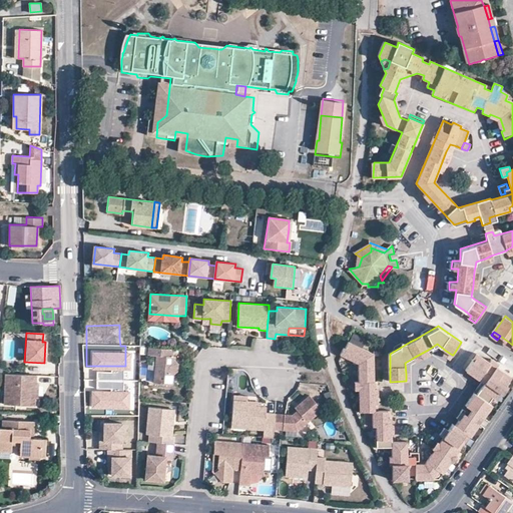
[(464,414),(460,419),(456,426),(453,424),(449,431),(445,429),(440,435),(444,438),(440,444),(436,450),(426,465),(417,464),(408,464),(409,457),(409,442),(393,442),(393,434),(393,426),(393,418),(387,418),(388,411),(378,411),(375,410),(375,405),(379,405),(379,389),(375,389),(375,382),(375,355),(350,342),(343,355),(360,364),(360,381),(360,390),(360,396),(360,404),(360,411),(373,411),(372,426),(377,426),(377,439),(377,447),(393,447),(393,457),(398,457),(398,465),(393,465),(393,479),(409,480),(409,474),(417,474),(417,479),(439,479),(451,462),(456,455),(460,449),(457,447),(466,433),(469,435),(471,436),(479,424),(475,421),(472,420),(471,418),(469,417),(468,416),(466,415),(464,414)]
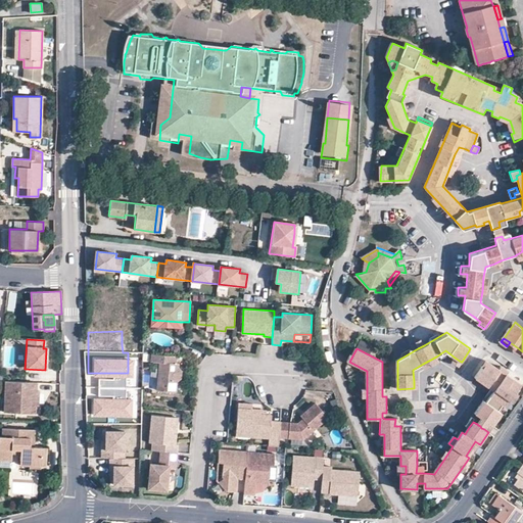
[(179,366),(176,366),(177,355),(151,353),(150,364),(153,364),(151,389),(156,390),(176,391),(177,381),(181,378),(182,370),(179,366)]
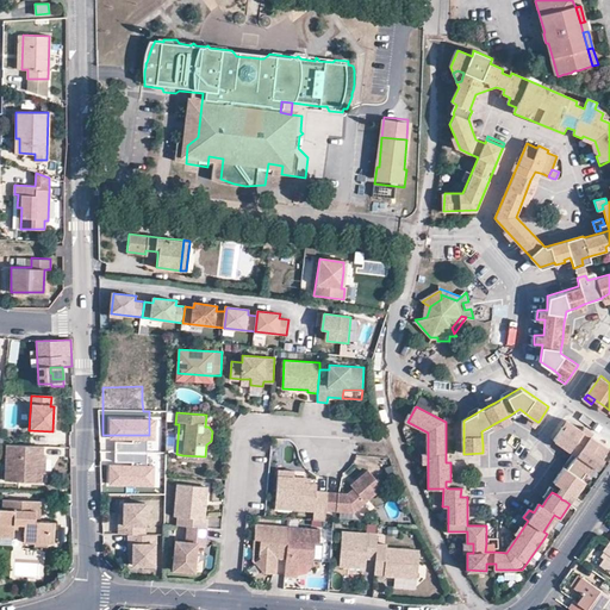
[(583,431),(584,429),(570,419),(555,440),(572,450),(576,446),(580,450),(578,455),(577,456),(576,458),(574,459),(573,460),(573,462),(572,464),(571,465),(570,467),(567,470),(564,467),(554,481),(561,486),(570,492),(576,497),(580,489),(583,489),(587,481),(583,478),(587,471),(592,464),(596,467),(598,468),(605,458),(603,456),(609,448),(592,435),(590,437),(583,431)]
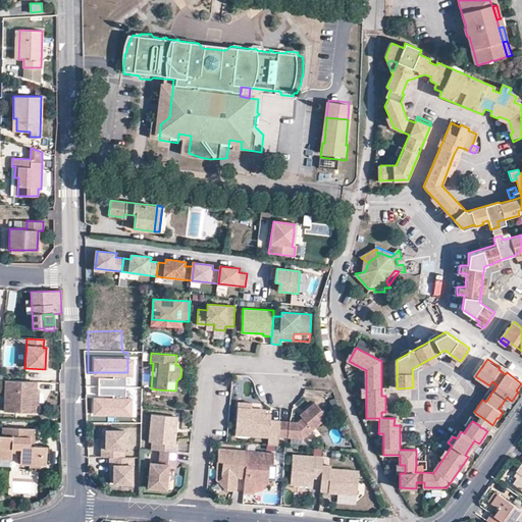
[(502,365),(500,367),(499,369),(505,374),(507,372),(508,369),(502,365)]
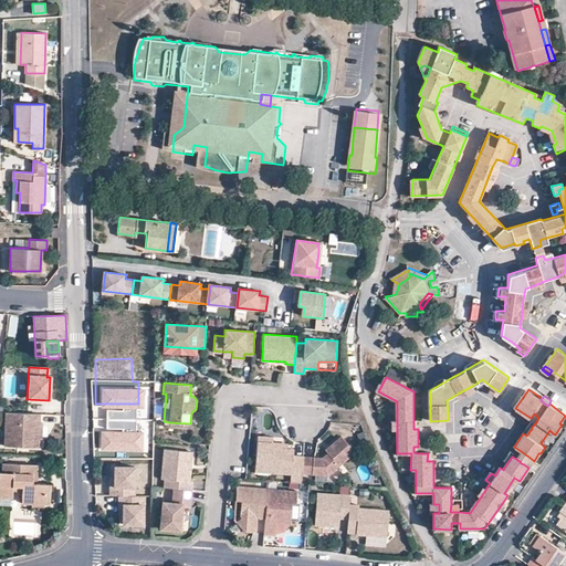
[(40,415),(6,412),(3,447),(38,449),(39,439),(32,439),(33,423),(39,425),(40,415)]
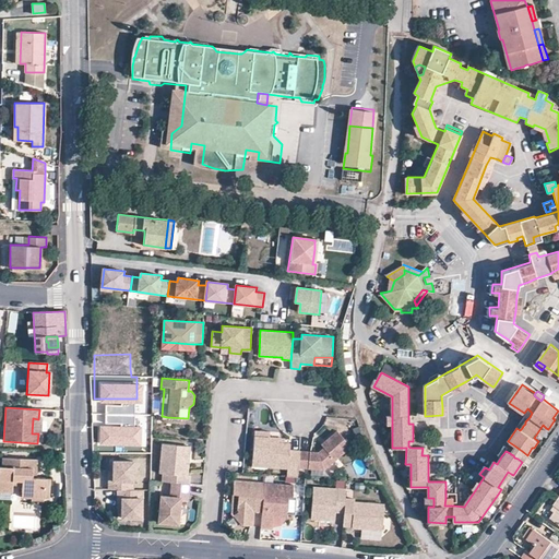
[(114,444),(133,444),(133,415),(114,416),(114,444)]
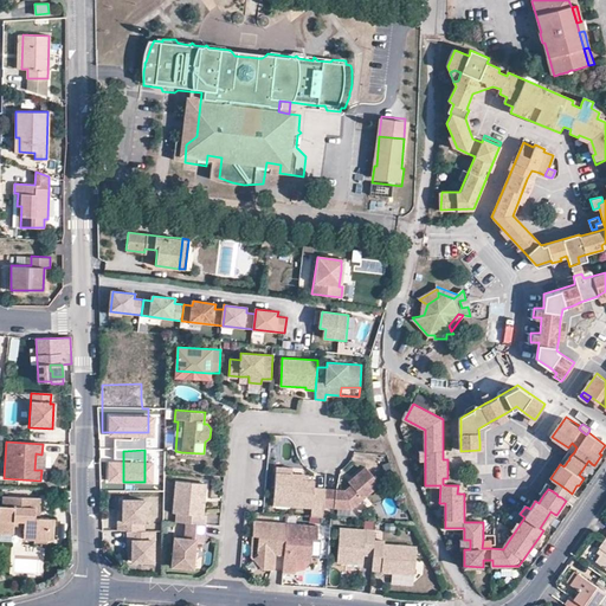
[(326,489),(323,507),(350,509),(380,484),(366,466),(353,477),(356,481),(352,485),(345,490),(326,489)]
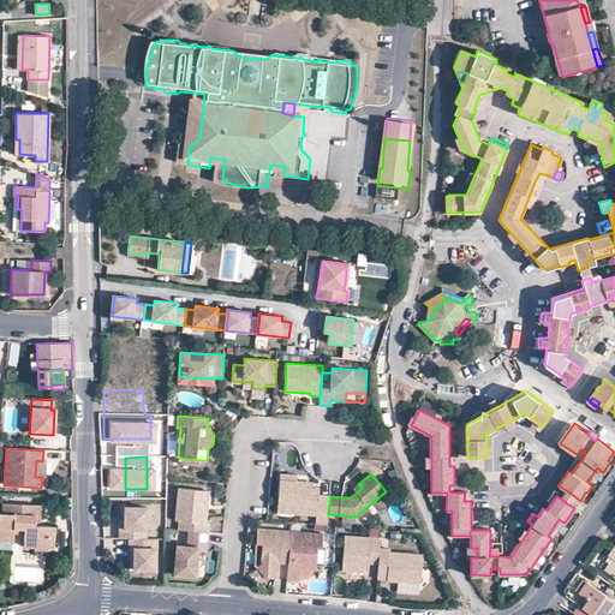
[(306,482),(296,481),(279,479),(278,506),(293,507),(293,513),(328,515),(328,514),(330,496),(318,495),(318,488),(306,487),(306,482)]
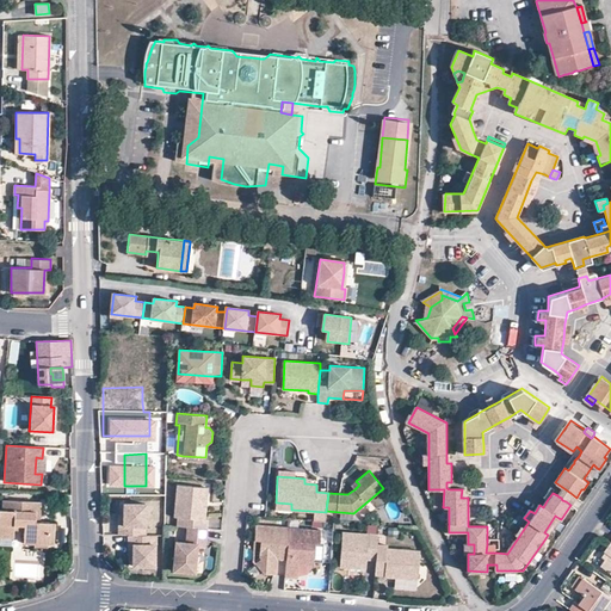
[(178,526),(186,526),(208,529),(208,519),(205,519),(207,506),(202,505),(204,487),(178,485),(174,517),(179,517),(178,526)]
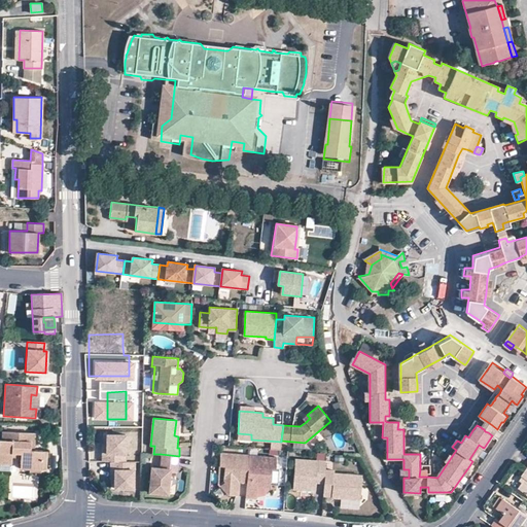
[(470,429),(472,430),(477,425),(479,422),(476,420),(470,429)]
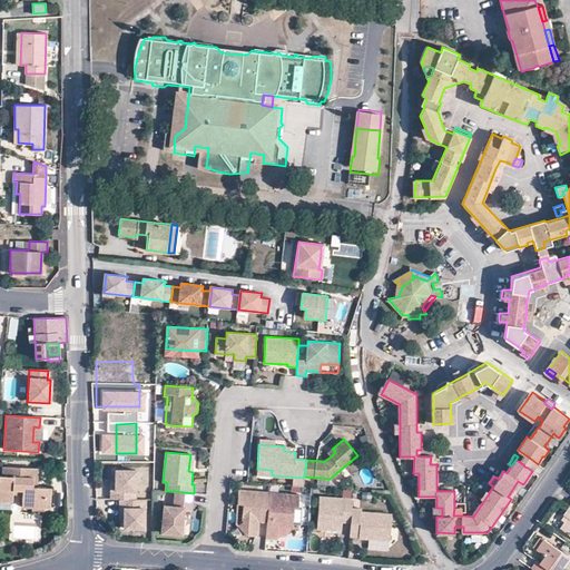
[(532,471),(538,464),(532,460),(530,464),(528,468),(532,471)]
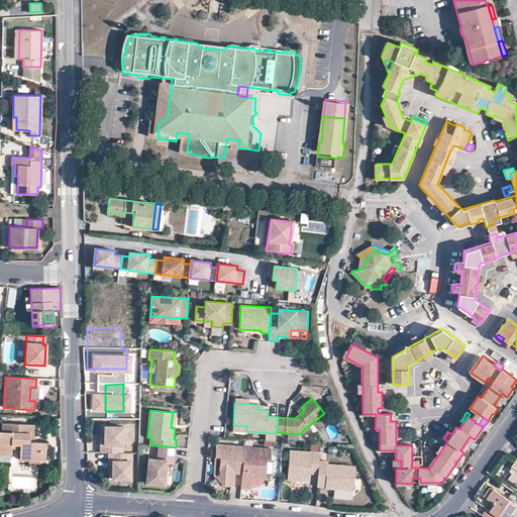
[(29,433),(33,434),(33,425),(2,423),(2,431),(0,430),(0,453),(10,454),(11,447),(11,443),(19,444),(19,448),(19,454),(27,455),(27,460),(40,461),(41,443),(33,442),(29,442),(29,433)]
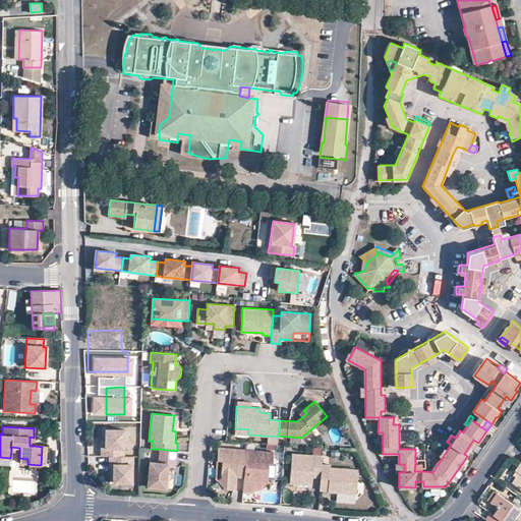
[(124,429),(106,428),(105,447),(101,447),(101,456),(110,456),(118,456),(119,448),(123,448),(124,429)]
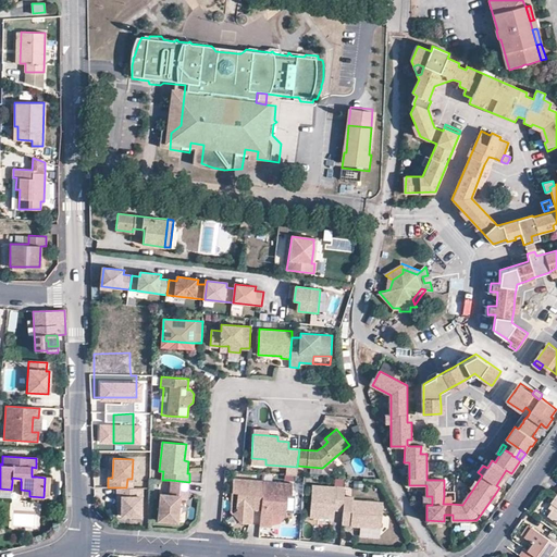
[(499,487),(509,472),(506,470),(496,485),(499,487)]
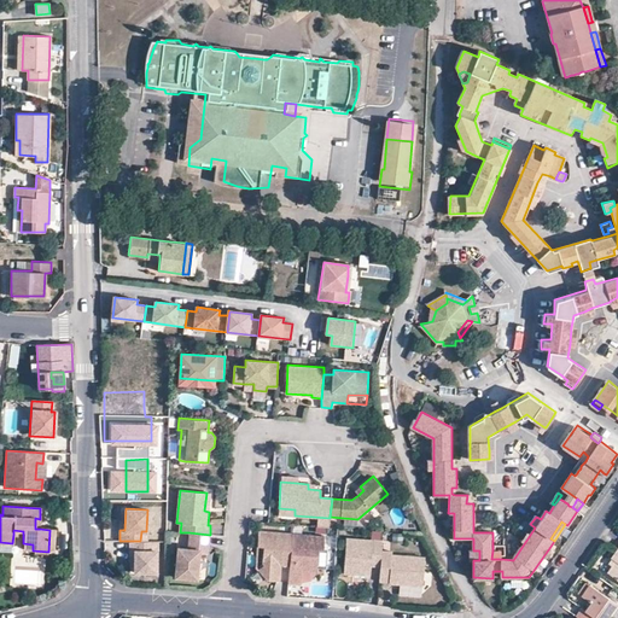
[(290,565),(292,534),(258,531),(258,546),(264,547),(263,565),(263,566),(258,570),(267,579),(279,581),(280,565),(290,565)]
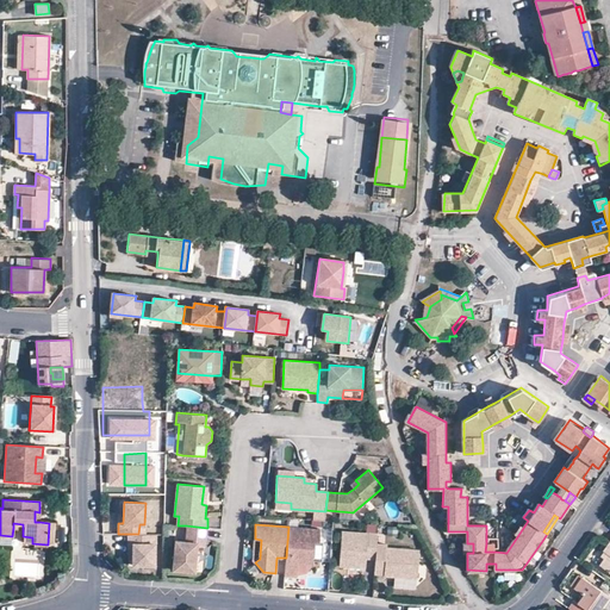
[(207,528),(186,526),(186,536),(175,536),(173,570),(194,572),(197,547),(198,537),(206,539),(207,528)]
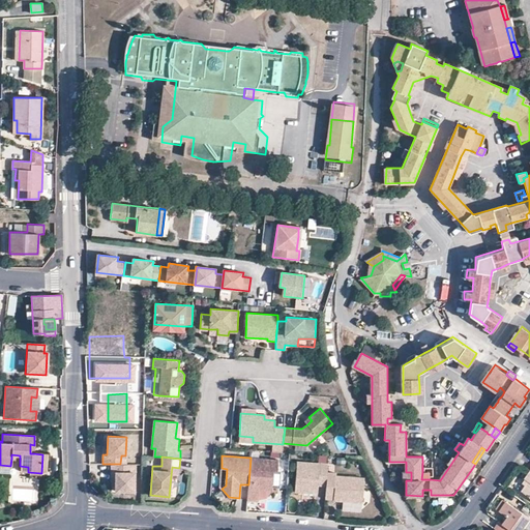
[(282,460),(251,458),(248,484),(247,498),(262,499),(262,490),(274,490),(276,471),(281,471),(282,460)]
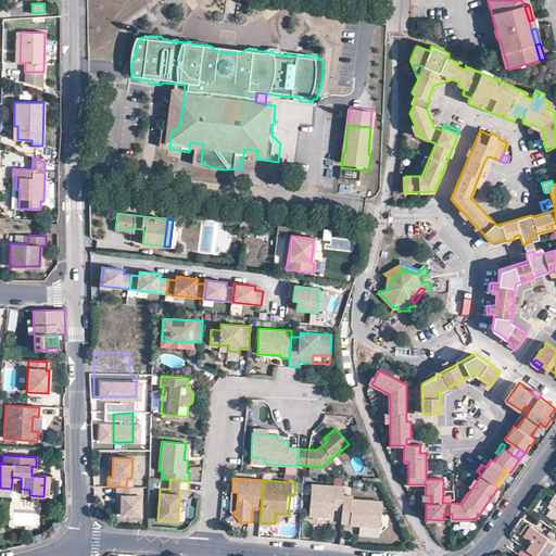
[(342,509),(343,495),(344,485),(312,483),(310,516),(333,518),(333,509),(342,509)]
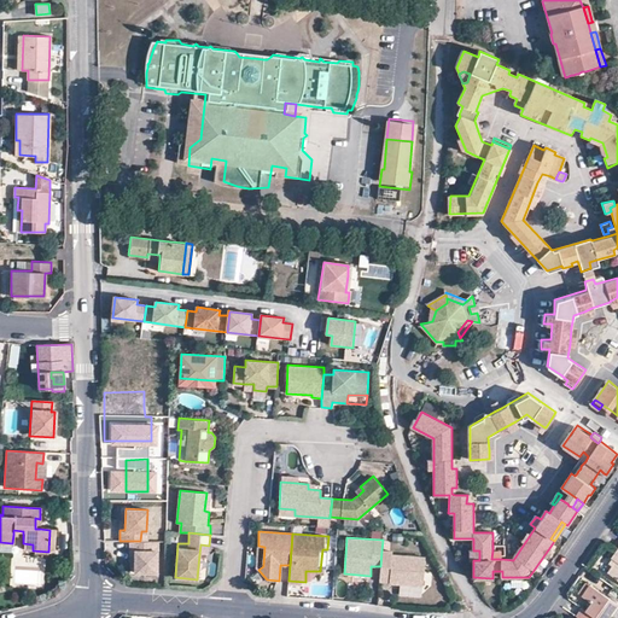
[(151,541),(140,541),(130,541),(130,551),(134,551),(134,572),(156,572),(157,551),(151,551),(151,541)]
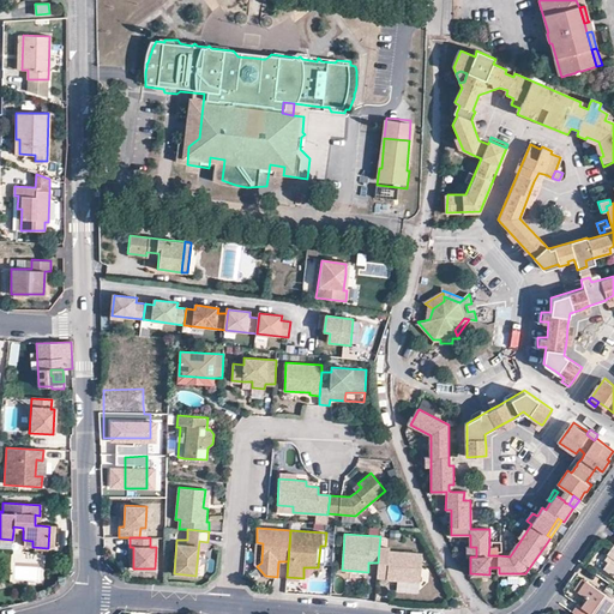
[(493,541),(493,547),(499,547),(499,553),(503,553),(503,542),(493,541)]
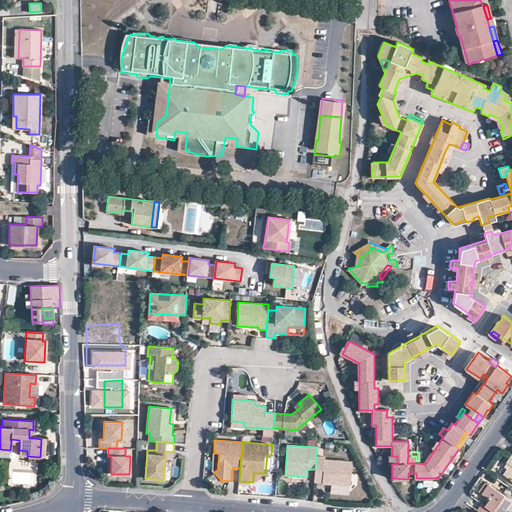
[(325,457),(316,456),(315,469),(314,481),(322,481),(322,483),(350,485),(352,461),(324,459),(325,457)]
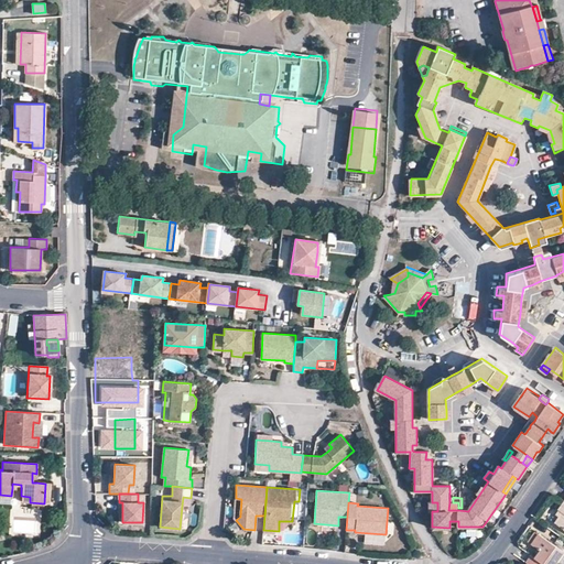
[(529,542),(532,545),(542,532),(538,530),(529,542)]
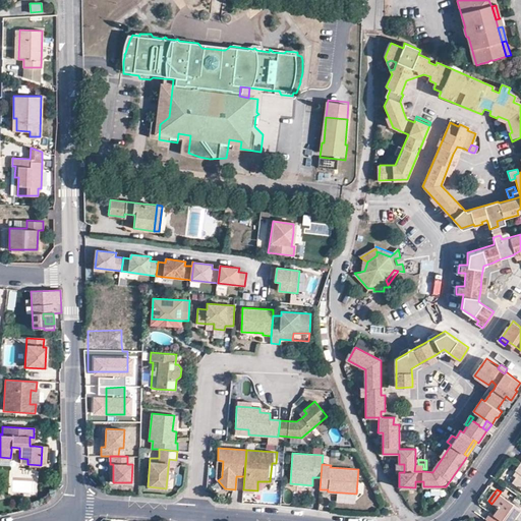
[(520,506),(501,491),(491,504),(499,509),(494,516),(490,514),(486,520),(487,520),(513,520),(520,509),(520,506)]
